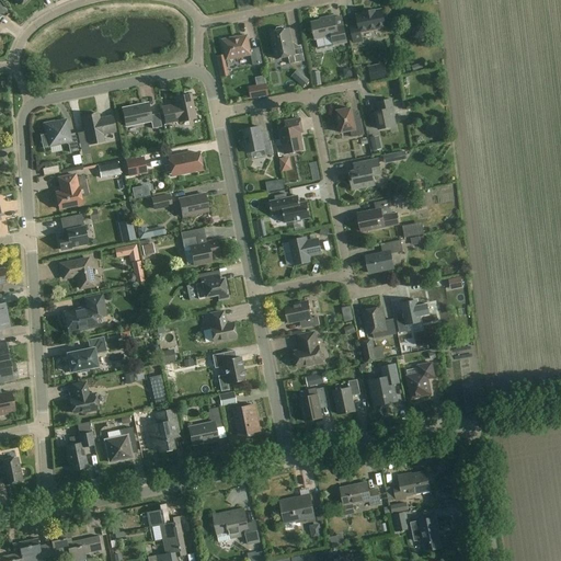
[(374,12),(374,10),(364,12),(365,14),(356,15),(358,25),(351,27),(354,44),(363,42),(361,32),(386,26),(382,11),(374,12)]
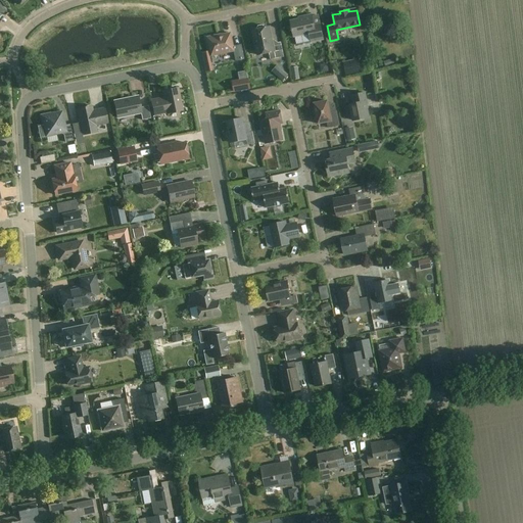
[(315,26),(312,15),(302,16),(303,18),(290,21),(294,37),(310,34),(312,42),(324,40),(321,25),(315,26)]
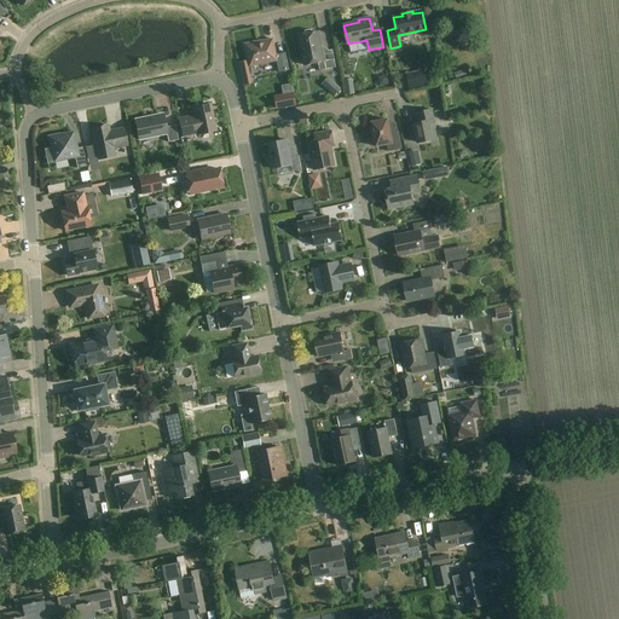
[(313,32),(311,30),(306,32),(305,34),(305,35),(299,36),(300,36),(302,47),(301,47),(305,65),(318,63),(320,71),(336,68),(333,51),(324,52),(323,46),(322,46),(322,44),(320,44),(318,33),(319,33),(319,32),(313,33),(313,32)]
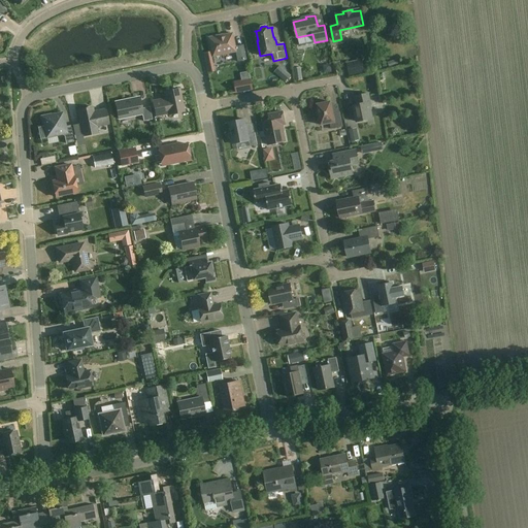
[(235,46),(233,34),(217,37),(217,36),(208,37),(210,45),(211,45),(213,57),(236,52),(238,62),(246,60),(243,45),(235,46)]
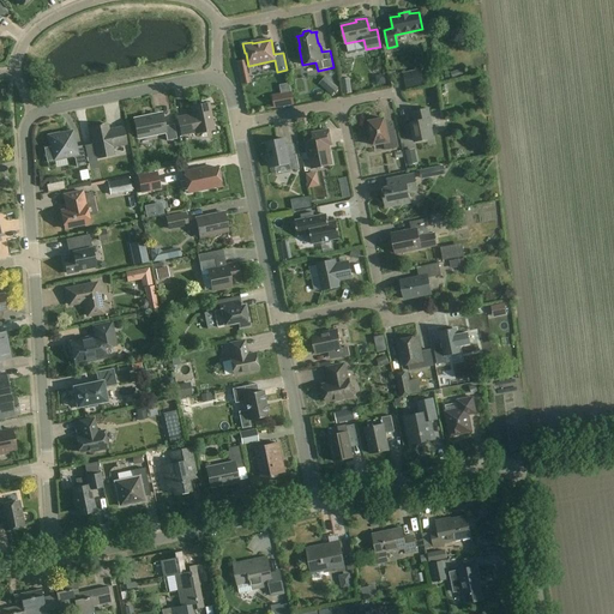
[(292,91),(271,95),(274,109),(294,104),(292,91)]
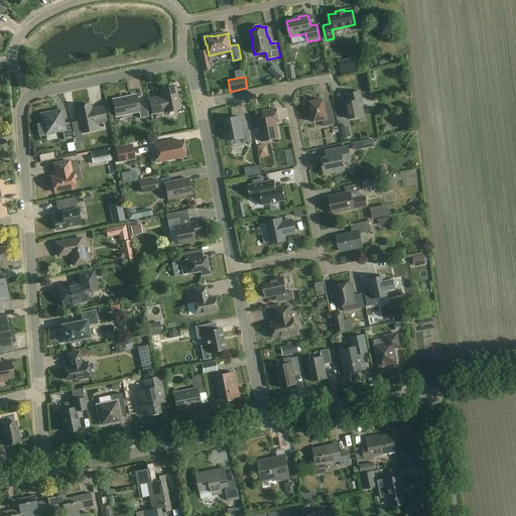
[(180,109),(175,87),(160,90),(162,97),(149,99),(152,114),(165,111),(165,112),(180,109)]
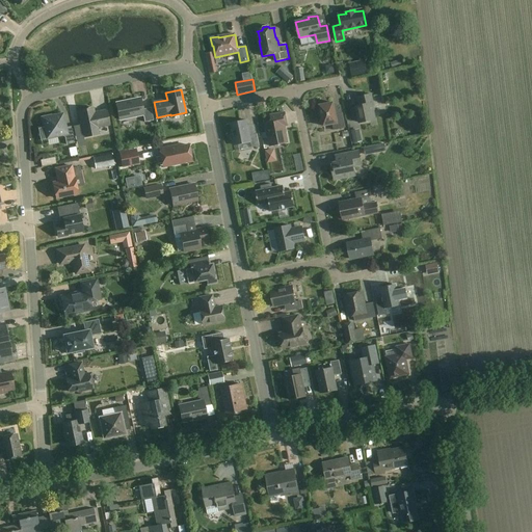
[(373,104),(371,95),(360,97),(361,104),(348,106),(350,121),(358,118),(360,123),(375,120),(372,104),(373,104)]
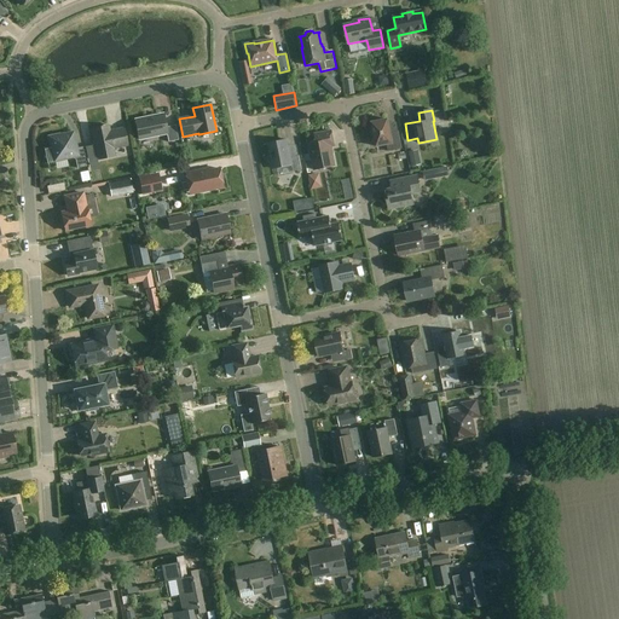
[(166,127),(163,114),(136,120),(139,139),(167,134),(168,143),(178,140),(175,126),(166,127)]
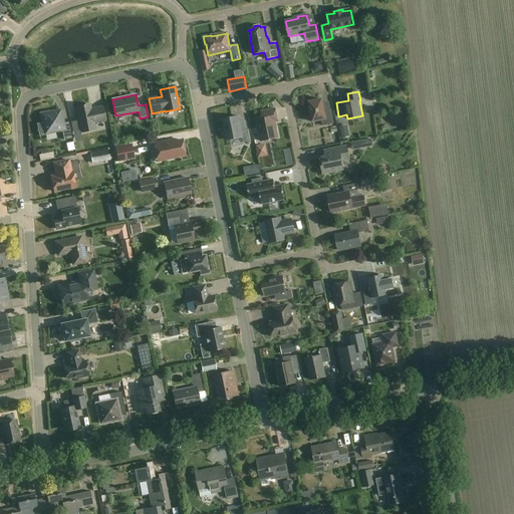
[(324,110),(322,99),(308,101),(310,109),(308,109),(309,117),(311,117),(312,121),(321,120),(322,125),(333,123),(330,108),(324,110)]
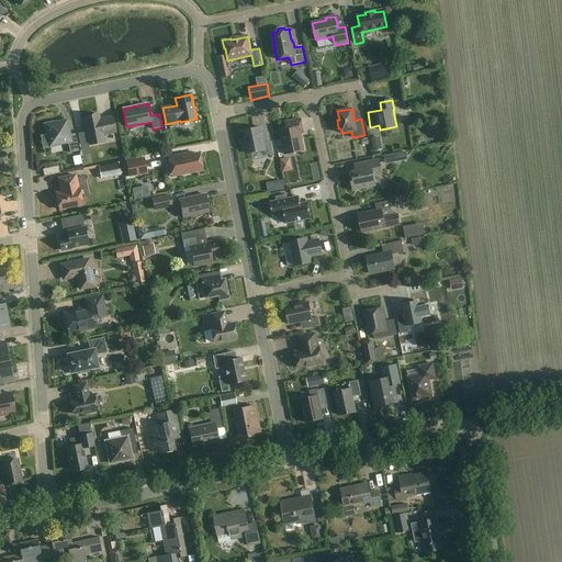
[(112,116),(100,119),(99,114),(82,117),(88,145),(105,142),(103,135),(116,133),(112,116)]
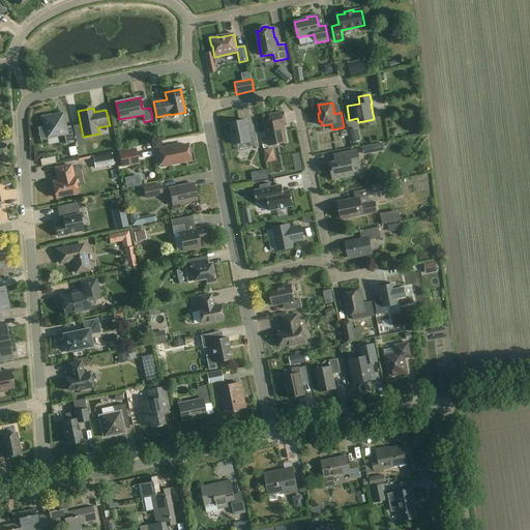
[(287,125),(284,112),(269,115),(271,120),(264,122),(269,146),(287,142),(284,126),(287,125)]
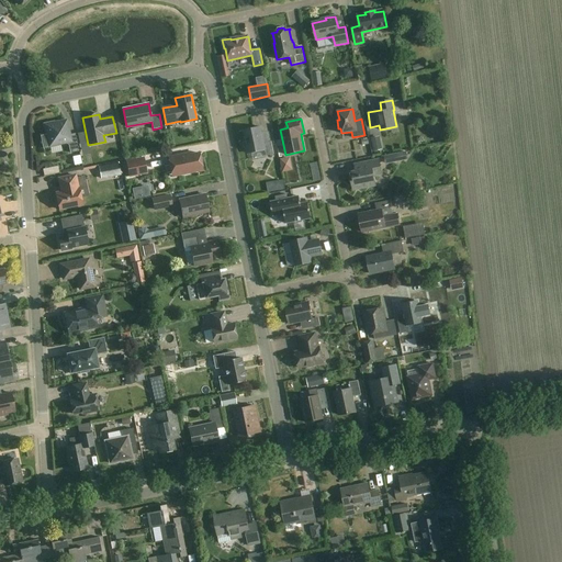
[(43,147),(51,146),(68,142),(70,153),(79,152),(76,134),(69,135),(66,121),(55,123),(55,122),(44,124),(46,133),(41,135),(43,147)]
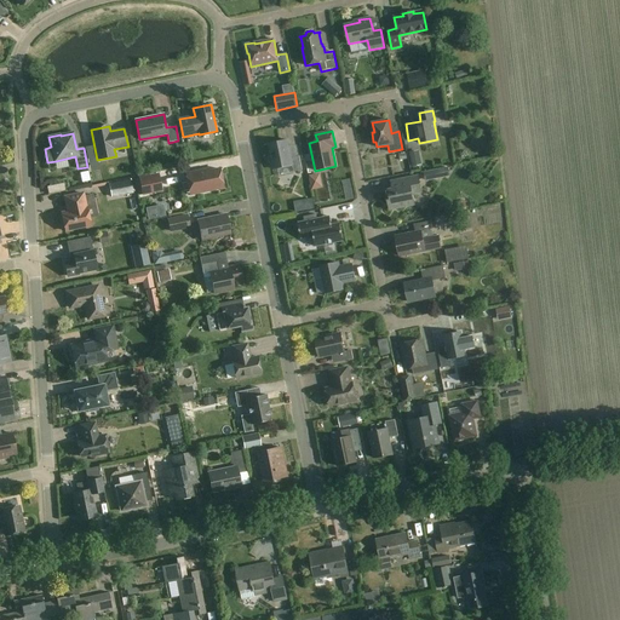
[(291,158),(287,141),(269,144),(271,156),(269,158),(270,164),(273,164),(274,170),(292,166),(293,172),(303,171),(299,156),(291,158)]
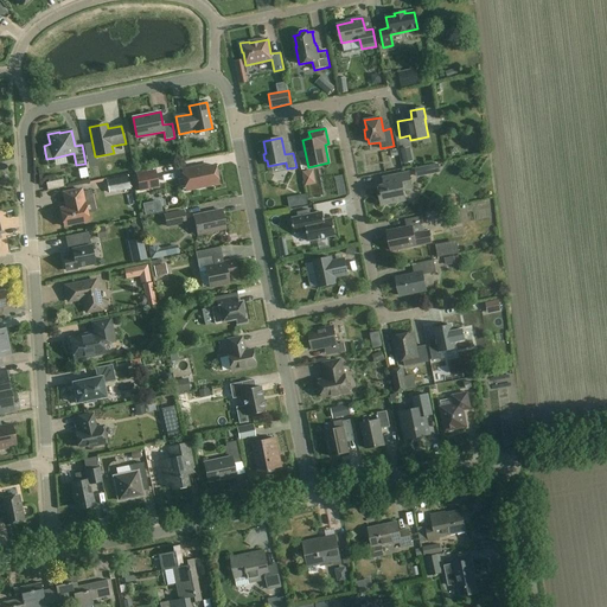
[(407,163),(415,161),(411,148),(403,149),(407,163)]
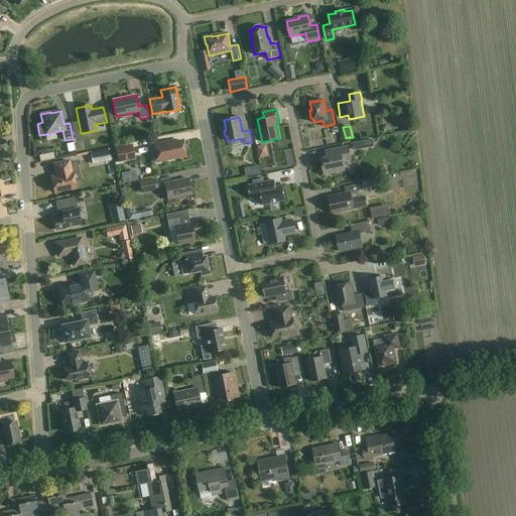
[(356,151),(368,148),(366,139),(354,142),(356,151)]
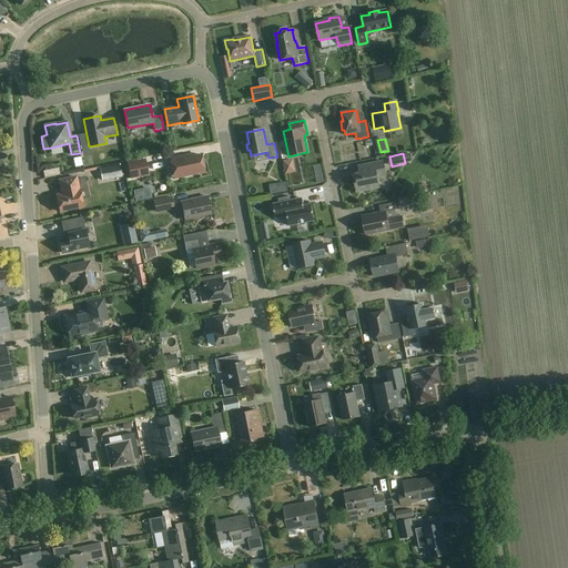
[(204,172),(201,155),(185,159),(184,156),(170,159),(174,179),(204,172)]
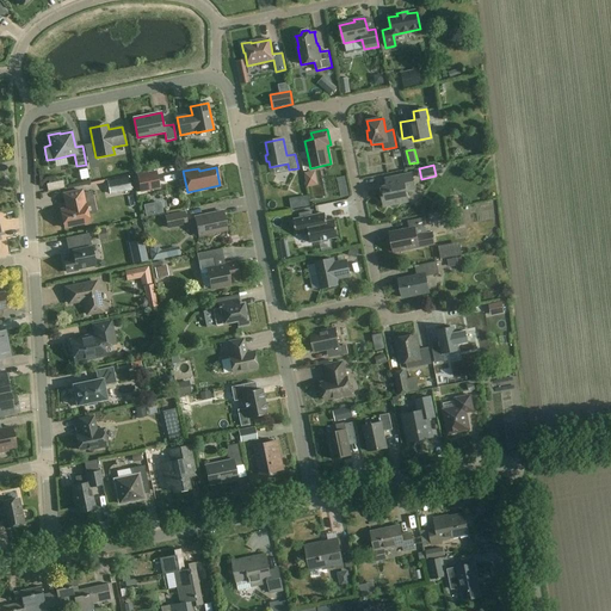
[(160,189),(156,171),(136,174),(140,192),(160,189)]
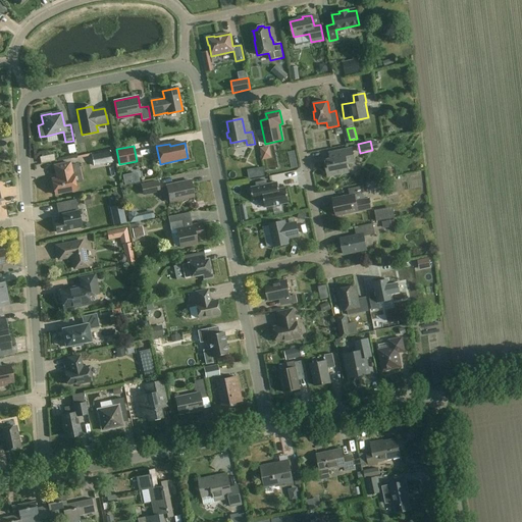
[(262,148),(264,160),(274,159),(272,147),(262,148)]
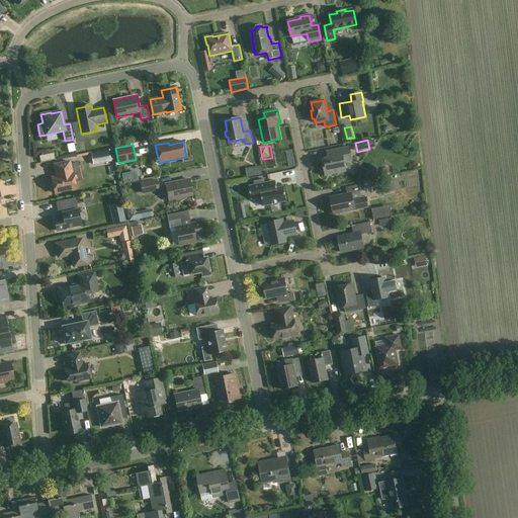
[(327,153),(328,159),(322,160),(326,175),(346,170),(344,162),(352,161),(350,148),(327,153)]
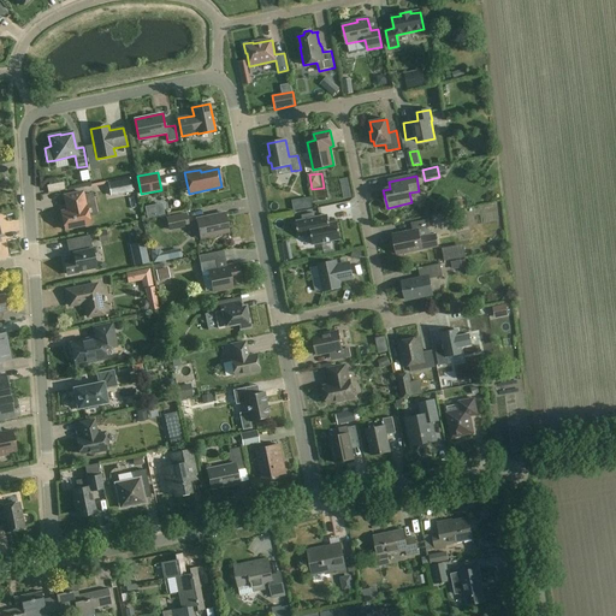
[(86,207),(82,193),(65,196),(67,211),(61,212),(65,230),(90,224),(87,207),(86,207)]
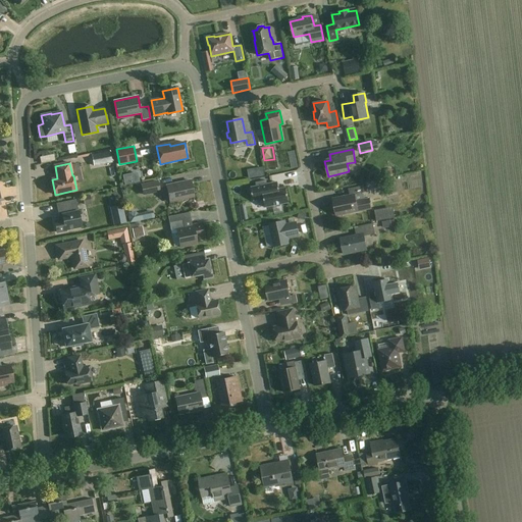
[(124,176),(126,184),(141,178),(139,172),(124,176)]
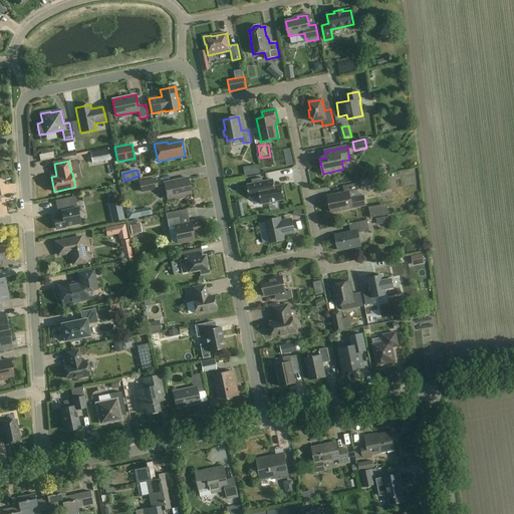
[(158,189),(156,178),(139,182),(141,193),(158,189)]
